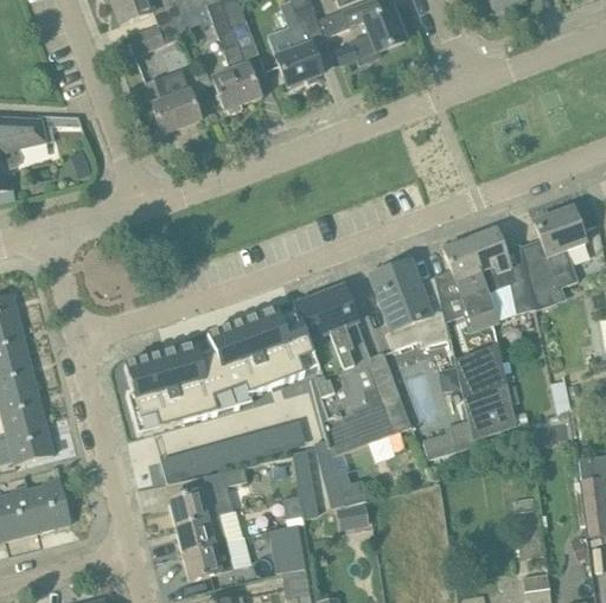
[(158,25),(174,19),(185,15),(208,6),(223,0),(112,0),(121,25),(153,13),(158,25)]
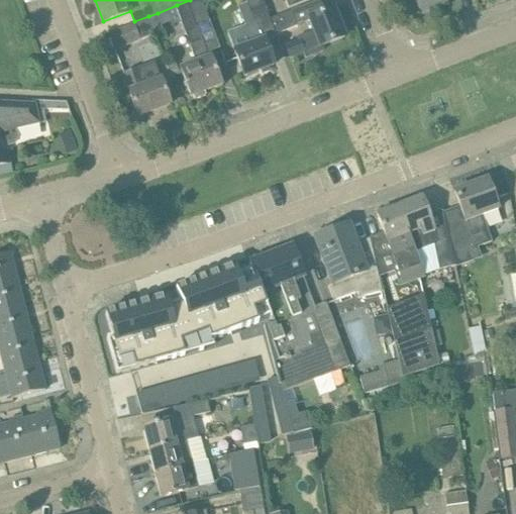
[(190,0),(177,5),(182,20),(198,61),(182,67),(180,68),(181,72),(185,81),(186,84),(188,84),(192,94),(194,93),(195,97),(207,93),(205,89),(222,83),(214,64),(211,55),(210,55),(208,50),(198,24),(210,19),(202,0),(190,0)]
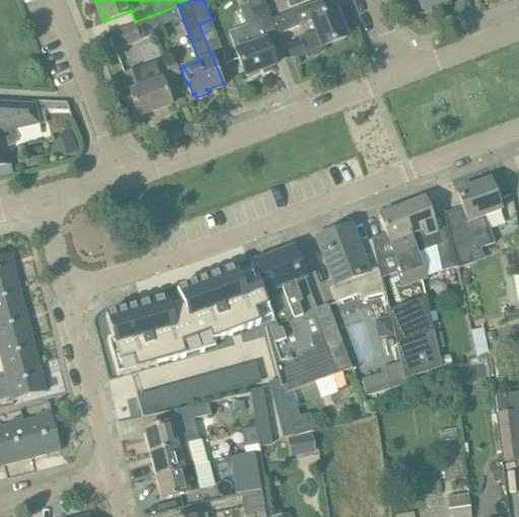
[(248,0),(252,10),(266,5),(264,0),(248,0)]
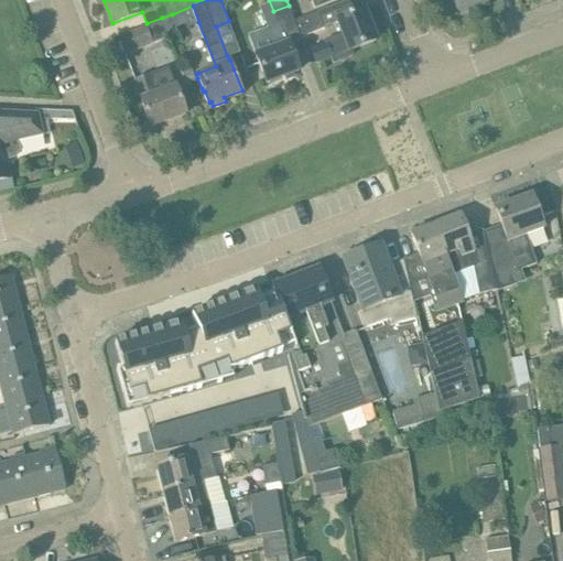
[(344,0),(295,20),(301,35),(313,31),(338,20),(344,34),(311,46),(316,61),(332,54),(334,61),(353,53),(352,49),(377,39),(371,24),(376,20),(369,4),(354,11),(350,0),(344,0)]
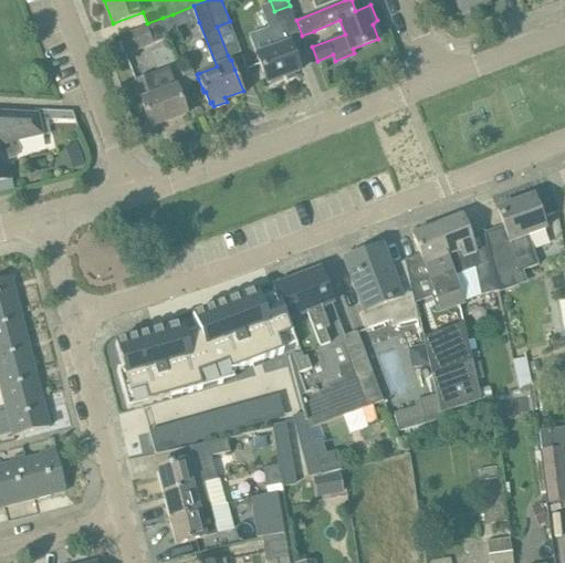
[(456,0),(459,9),(482,0),(456,0)]
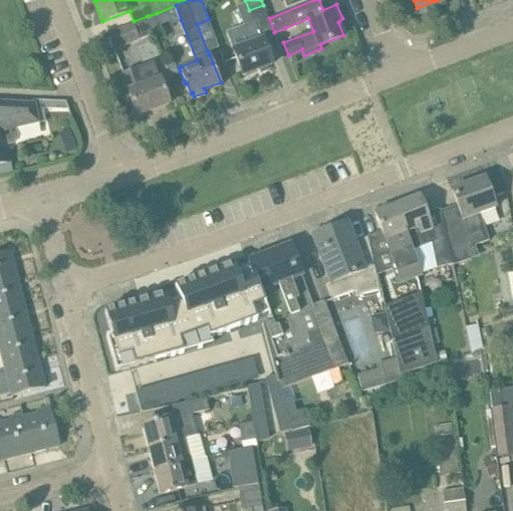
[(157,13),(148,16),(154,31),(163,28),(161,24),(157,13)]
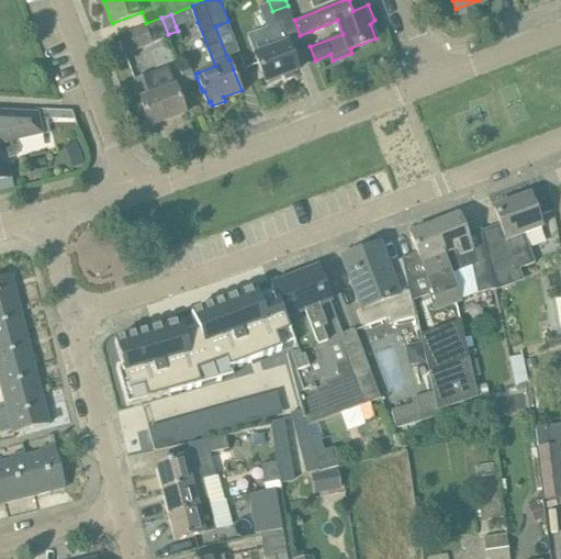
[(168,34),(161,18),(146,23),(147,25),(119,35),(124,52),(154,41),(154,40),(168,34)]
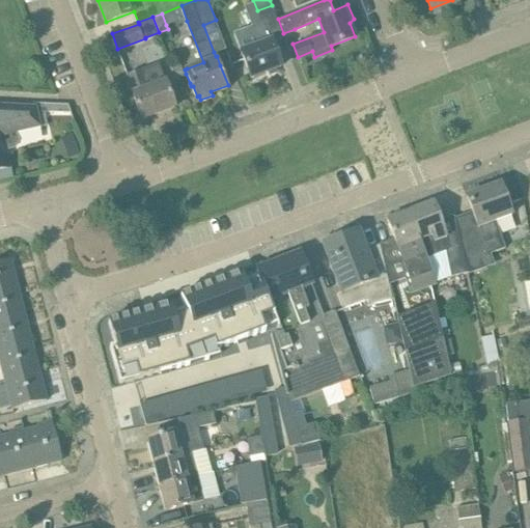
[(282,64),(266,22),(252,26),(235,32),(251,76),(282,64)]
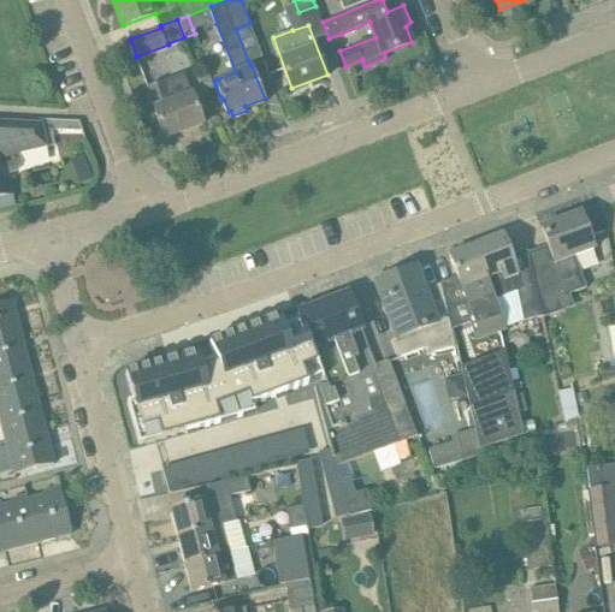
[(176,76),(148,87),(155,107),(154,107),(165,136),(203,123),(193,94),(184,71),(176,75),(176,76)]
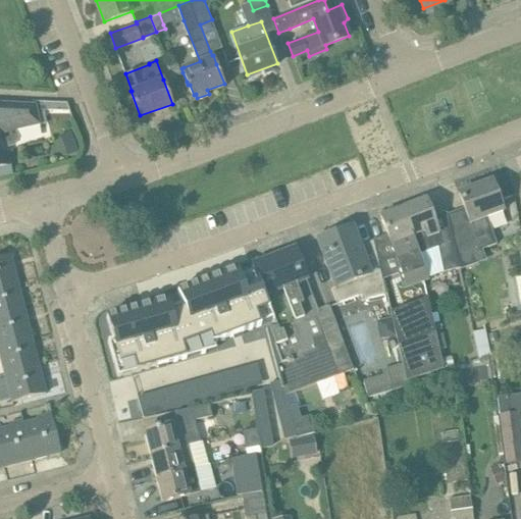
[(34,104),(0,101),(0,165),(11,163),(11,161),(9,162),(5,145),(14,143),(19,135),(17,126),(39,121),(39,123),(40,122),(47,121),(44,108),(70,109),(68,104),(67,101),(62,101),(34,99),(34,104)]
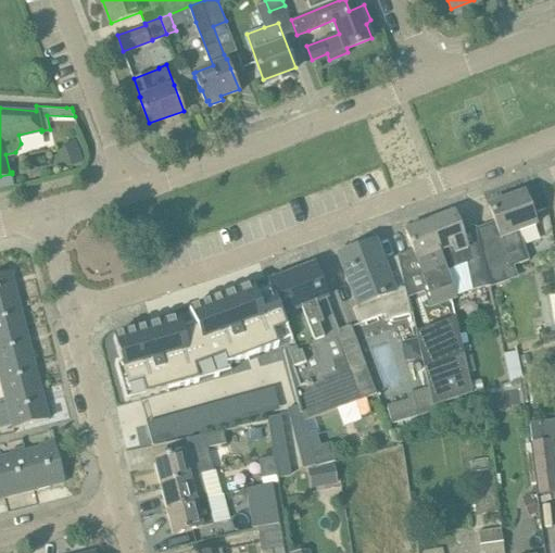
[(76,138),(64,142),(72,164),(84,160),(76,138)]
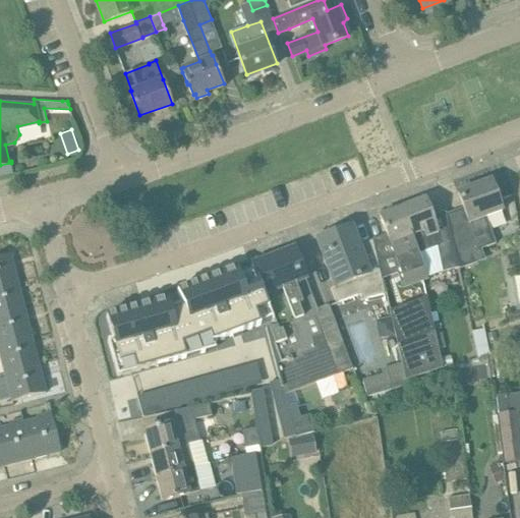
[(448,212),(447,212),(449,220),(459,266),(459,267),(485,257),(481,247),(496,241),(485,215),(502,209),(490,178),(458,190),(469,218),(451,225),(448,212)]
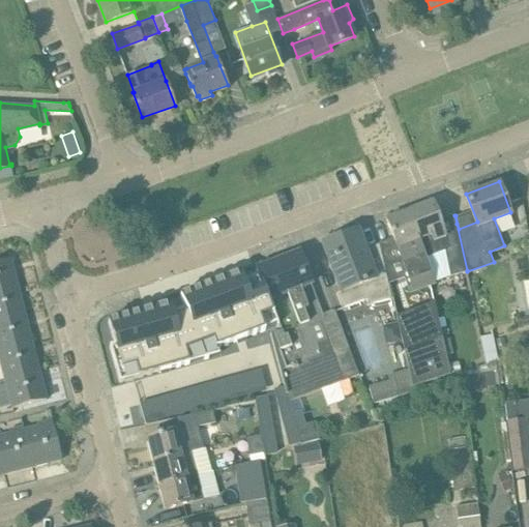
[(451,274),(467,270),(457,224),(443,227),(433,200),(409,209),(419,237),(418,237),(424,255),(446,246),(451,274)]
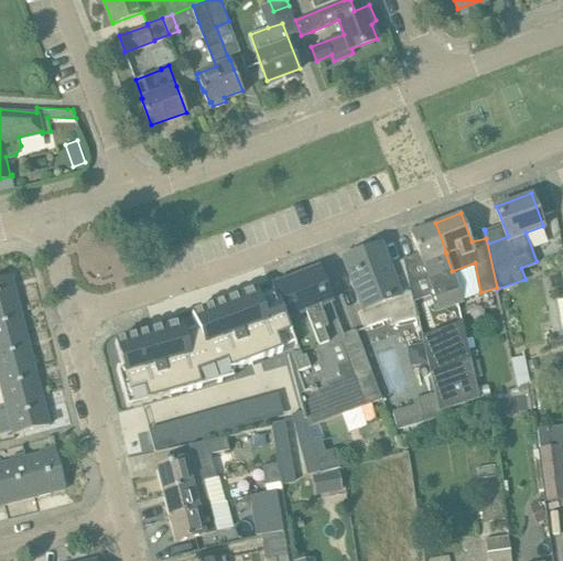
[(436,309),(463,299),(452,271),(445,252),(446,252),(435,223),(412,232),(424,263),(423,273),(431,293),(436,309)]
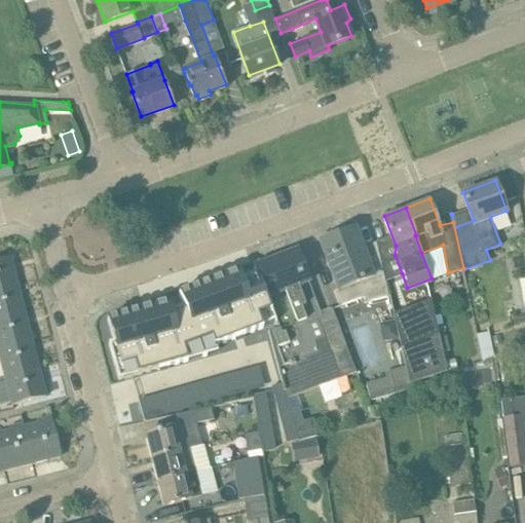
[(388,293),(386,279),(377,239),(363,246),(355,227),(352,228),(352,229),(324,239),(321,240),(338,287),(335,289),(340,304),(364,294),(365,299),(388,293)]
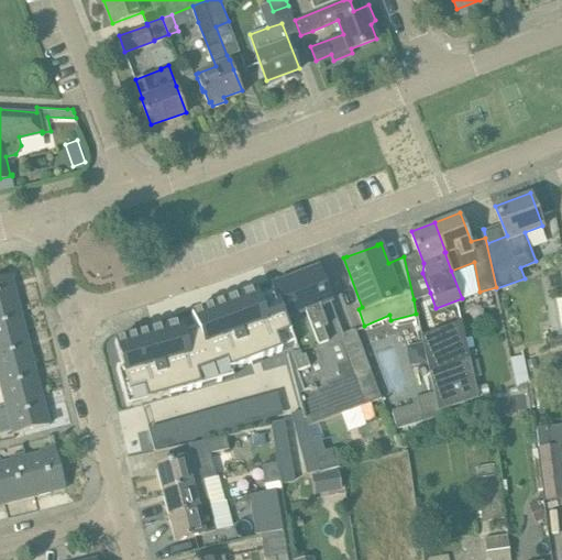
[(274,284),(285,314),(296,343),(298,350),(289,353),(301,392),(341,376),(337,364),(349,360),(364,403),(382,396),(374,375),(356,328),(344,332),(319,266),(317,267),(316,264),(273,281),(274,284)]
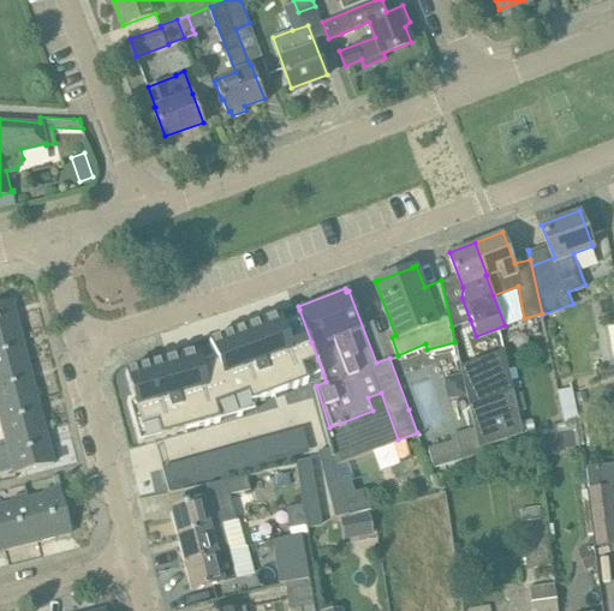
[(0,336),(22,331),(13,299),(0,301),(0,336)]
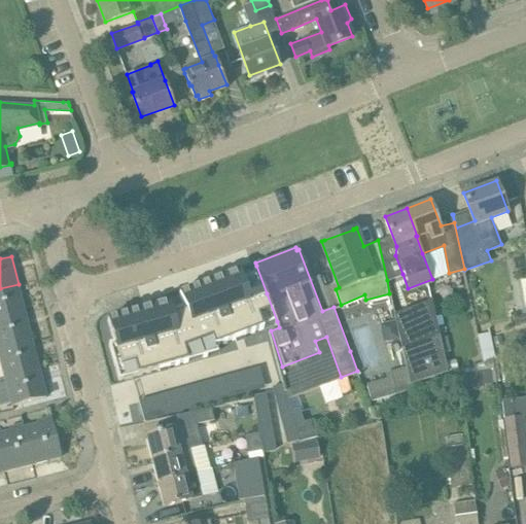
[(114,332),(112,332),(114,342),(115,343),(121,365),(124,364),(135,361),(137,369),(138,373),(133,374),(133,375),(189,359),(185,347),(212,337),(213,341),(215,345),(265,326),(259,315),(272,310),(276,322),(277,321),(267,293),(256,266),(254,267),(255,268),(255,269),(258,277),(255,278),(245,282),(240,270),(190,288),(190,289),(193,288),(193,290),(195,294),(197,302),(186,306),(183,297),(181,292),(183,292),(183,290),(180,292),(186,310),(177,313),(174,314),(170,301),(118,315),(118,316),(120,316),(121,318),(124,328),(114,332)]
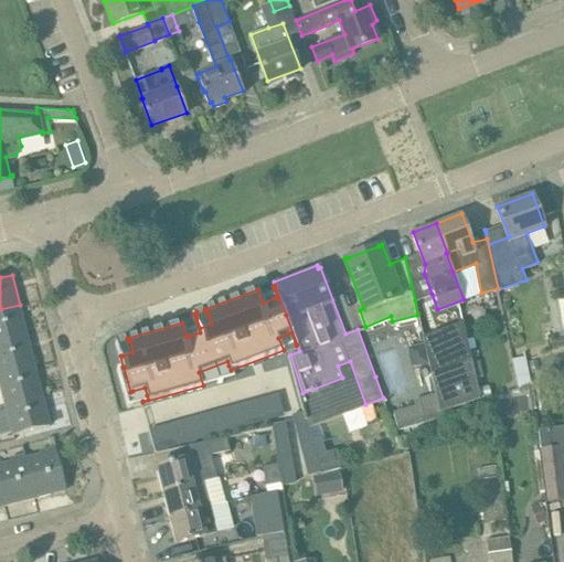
[(0,309),(0,341),(28,335),(20,305),(0,309)]
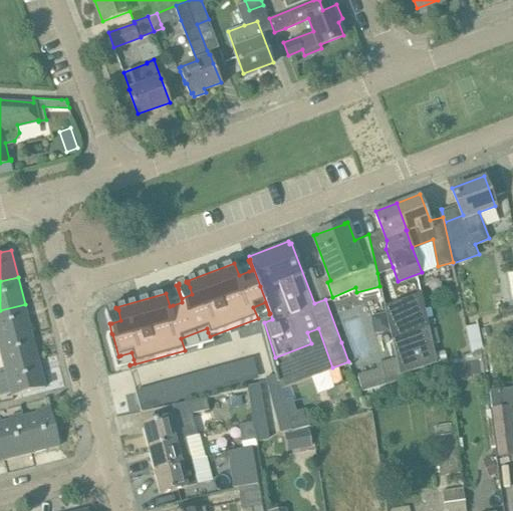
[(0,310),(0,338),(32,331),(25,304),(0,310)]
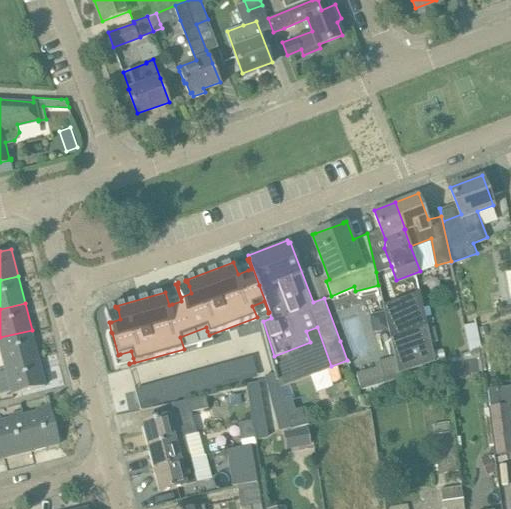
[(389,310),(373,312),(375,328),(391,327),(389,310)]
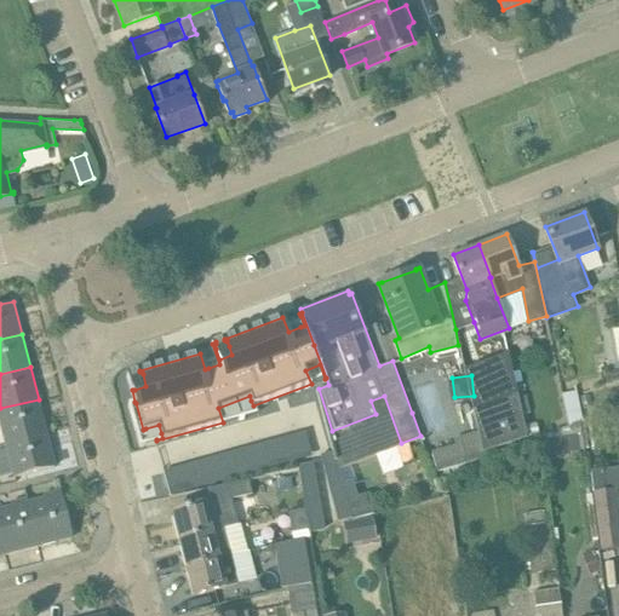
[(567,389),(571,421),(584,419),(580,387),(567,389)]
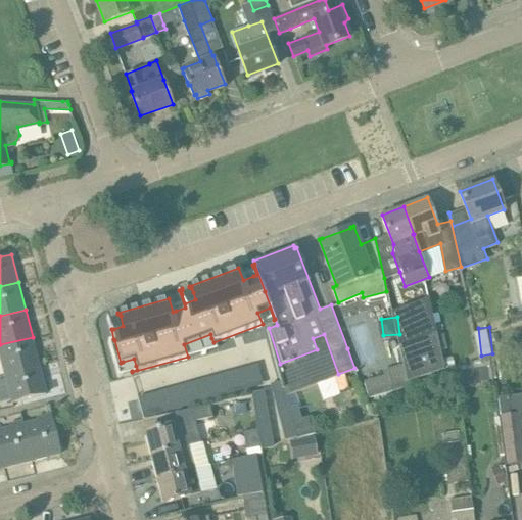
[(437,330),(399,343),(408,380),(445,368),(445,366),(443,358),(441,348),(438,333),(437,330)]
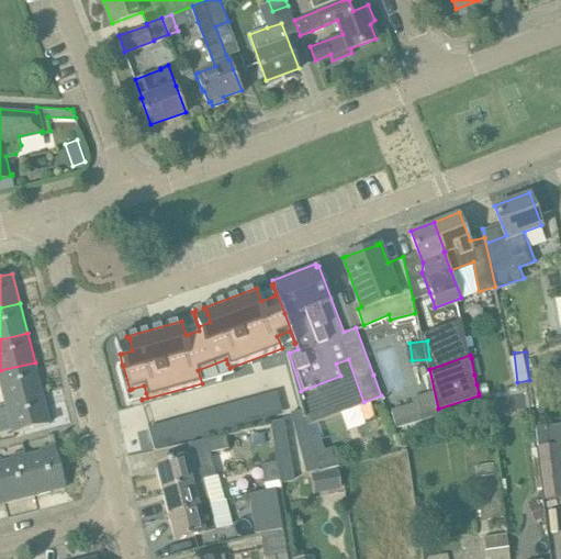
[(478,357),(471,358),(474,375),(481,372),(478,357)]
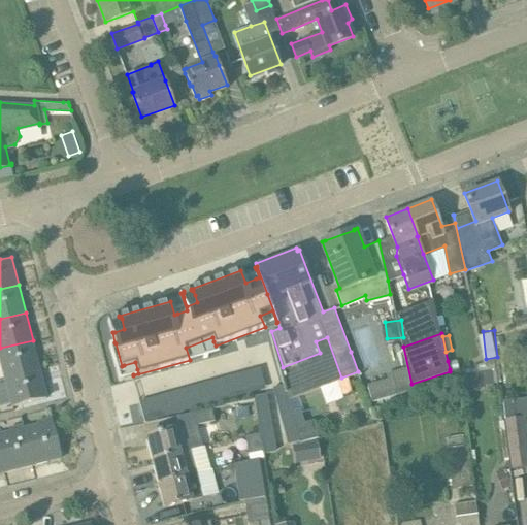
[(33,340),(0,348),(0,355),(5,376),(39,368),(33,340)]
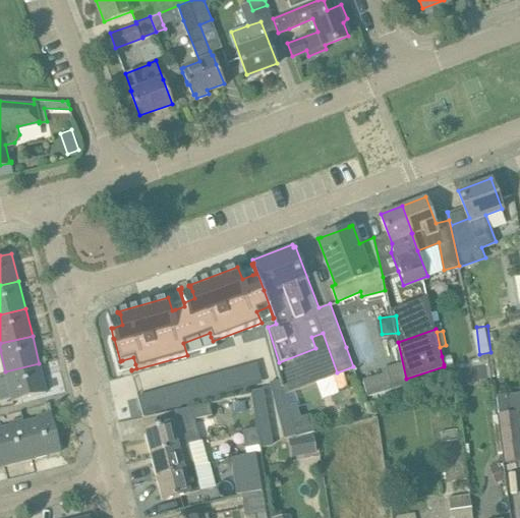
[(451,354),(442,356),(444,364),(453,362),(451,354)]
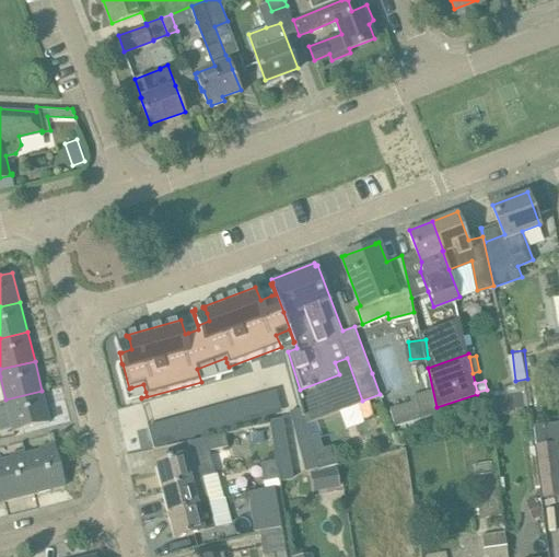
[(49,420),(42,391),(6,399),(13,429),(49,420)]
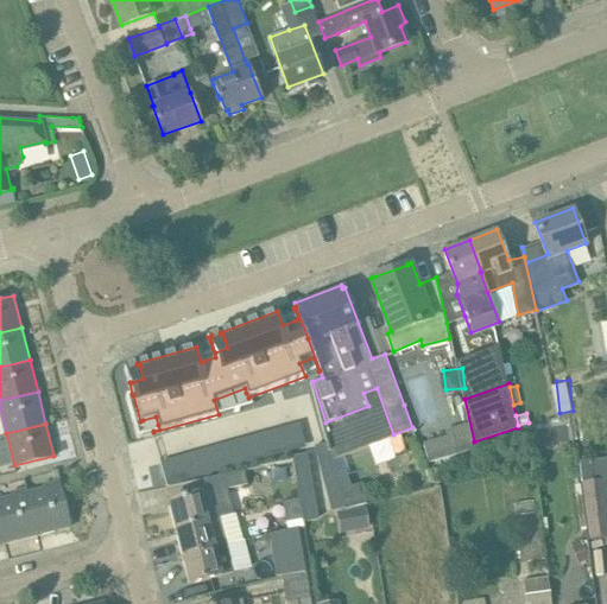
[(567,425),(535,430),(537,444),(569,440),(567,425)]
